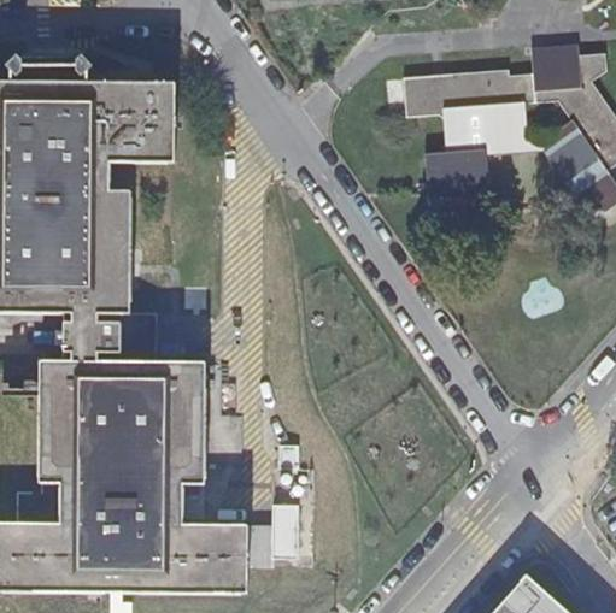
[(564,53),(564,48),(532,51),(533,71),(510,74),(509,68),(404,75),(406,115),(439,112),(444,115),(446,148),(427,149),(429,190),(479,188),(488,176),(487,148),(549,142),(580,187),(574,190),(582,204),(606,208),(615,201),(615,177),(609,168),(615,161),(615,112),(594,75),(608,63),(606,51),(564,53)]
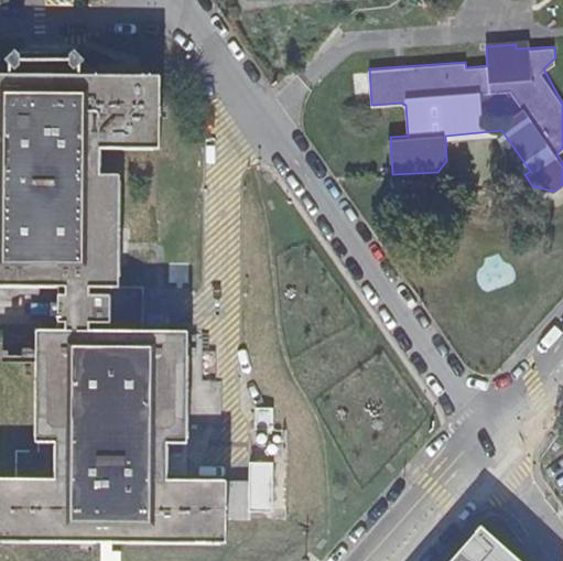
[(0,284),(58,286),(119,284),(120,174),(100,173),(100,147),(160,147),(160,75),(83,74),(72,74),(71,66),(75,69),(85,58),(75,50),(69,54),(20,54),(15,49),(6,58),(15,68),(19,66),(19,74),(0,73),(0,284)]
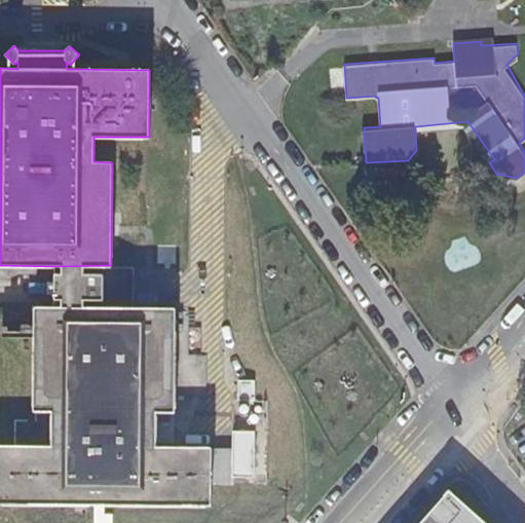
[(134,265),(111,265),(54,266),(54,307),(34,307),(34,311),(34,400),(34,410),(43,410),(51,411),(51,421),(51,446),(0,445),(0,502),(5,503),(46,503),(94,503),(103,503),(120,503),(195,505),(210,505),(210,480),(211,446),(155,445),(155,411),(174,412),(175,307),(134,307),(134,272),(134,265)]
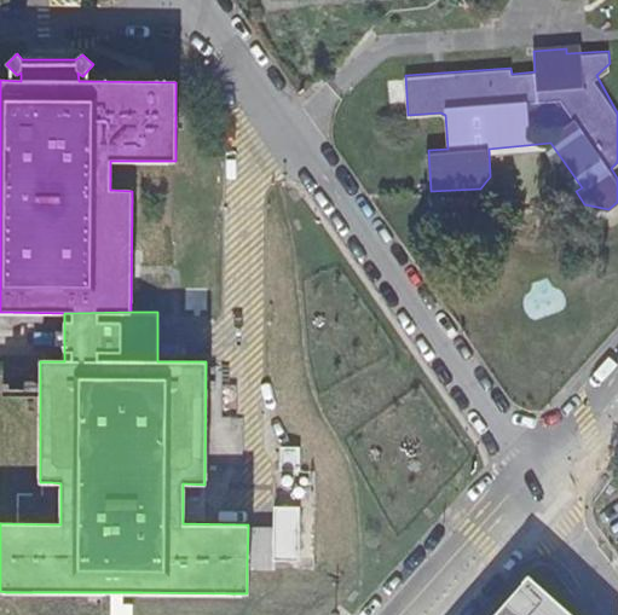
[(279,469),(299,470),(300,445),(281,445),(279,469)]
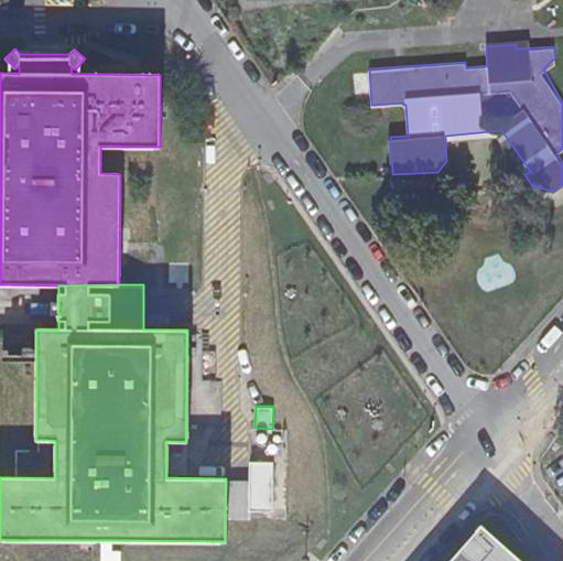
[(562,453),(548,464),(562,486),(562,453)]
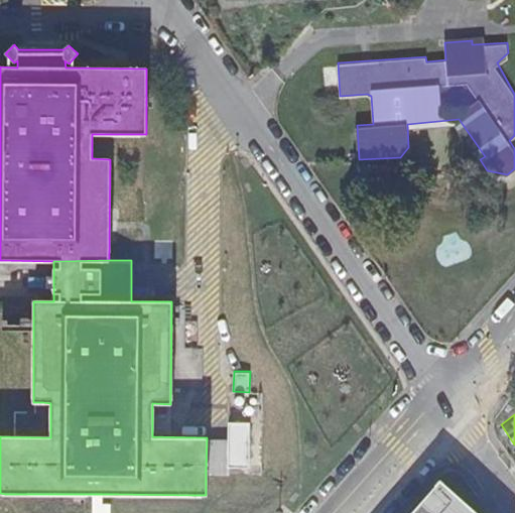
[(227,437),(227,466),(248,467),(249,415),(227,415),(227,437)]
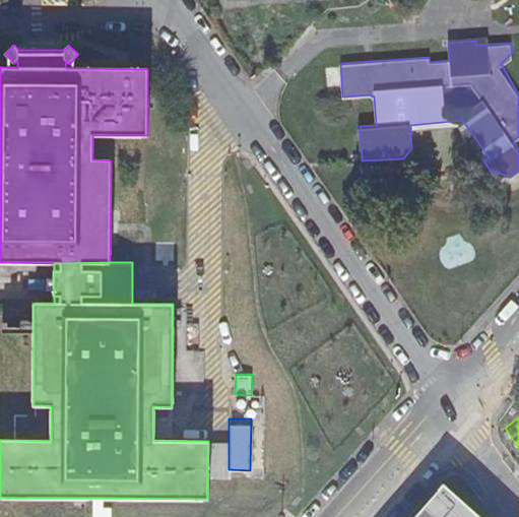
[(208,441),(207,474),(228,474),(229,469),(229,441),(208,441)]
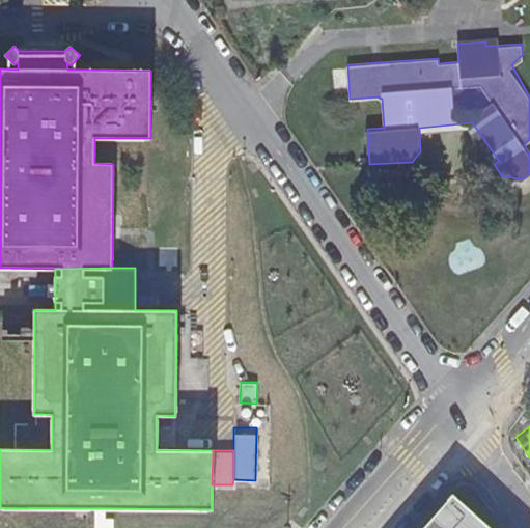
[(424,527),(495,527),(455,494),(424,527)]
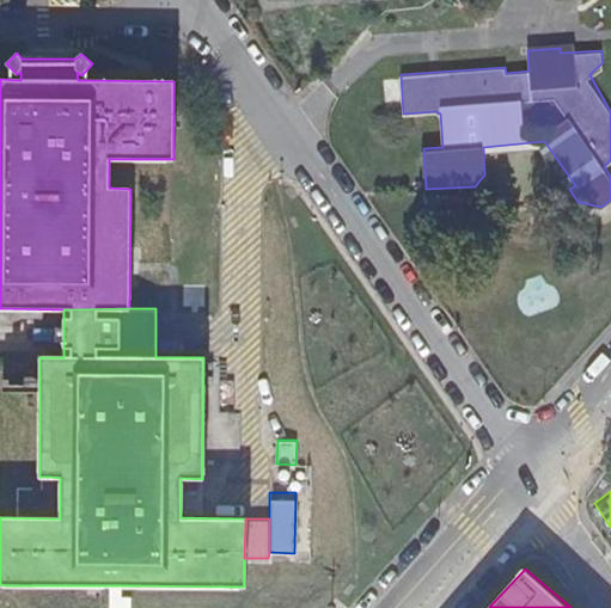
[(120,585),(109,585),(108,607),(129,607),(130,595),(120,595),(120,585)]
